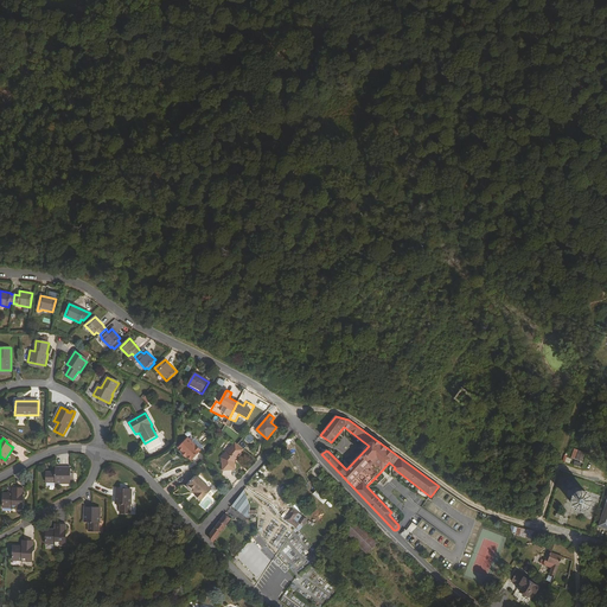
[(178,448),(191,461),(202,451),(189,438),(178,448)]
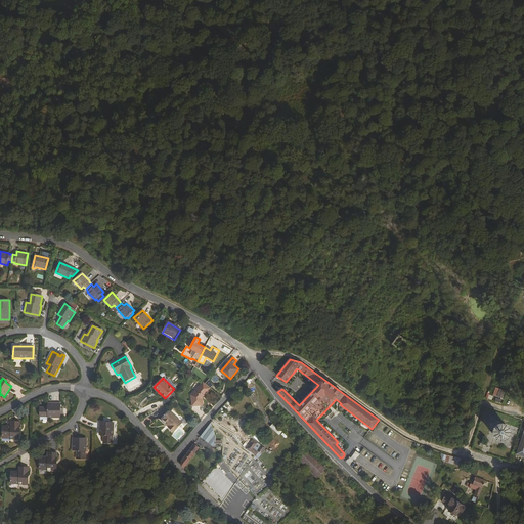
[(204,405),(203,397),(211,388),(203,382),(191,395),(192,406),(204,405)]
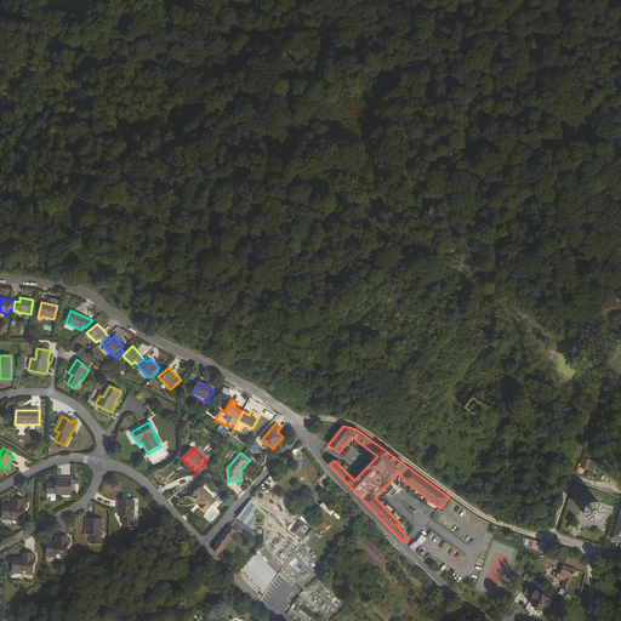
[(600,463),(592,461),(588,469),(597,472),(600,463)]
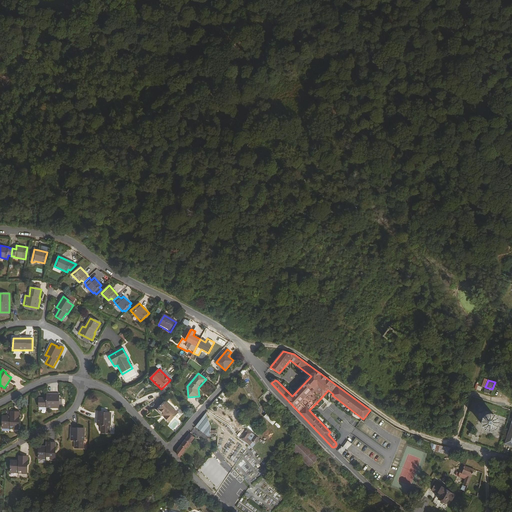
[(46,407),(46,408),(58,408),(58,405),(60,405),(61,399),(59,399),(59,395),(47,394),(47,398),(39,398),(39,407),(46,407)]
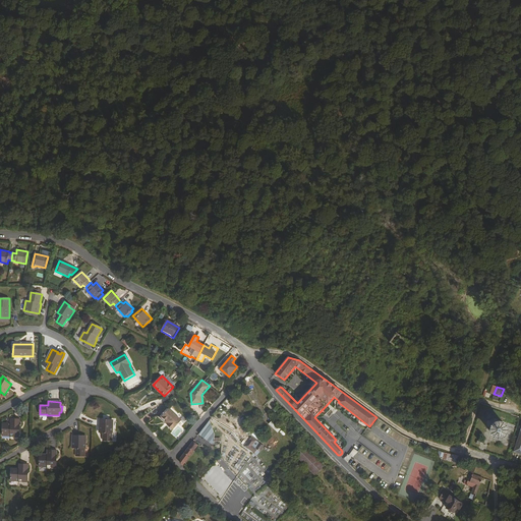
[(168,425),(167,425),(172,429),(173,429),(181,421),(169,409),(161,418),(168,425)]
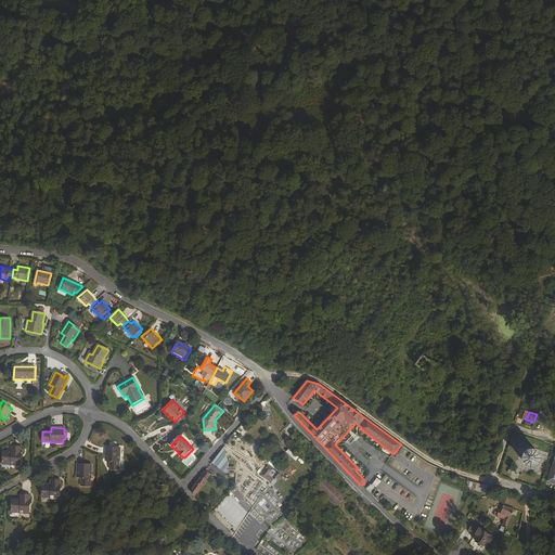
[(11,465),(11,466),(21,466),(21,447),(12,447),(11,453),(3,453),(2,465),(11,465)]
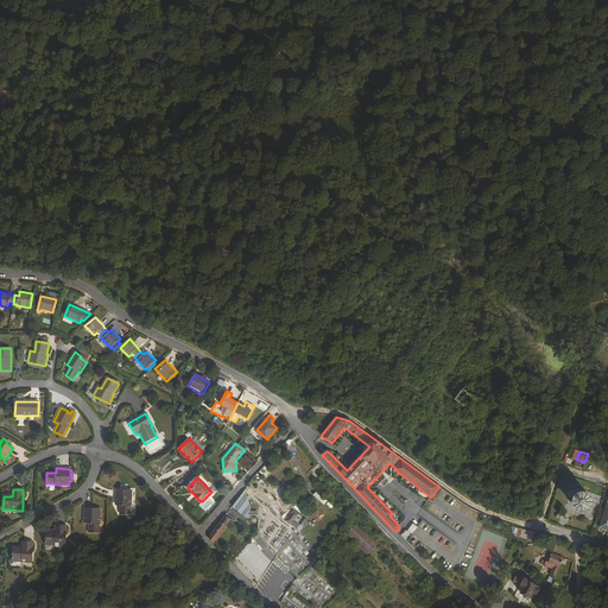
[(116,489),(116,505),(120,505),(120,514),(131,514),(131,505),(132,505),(132,492),(124,491),(124,489),(116,489)]
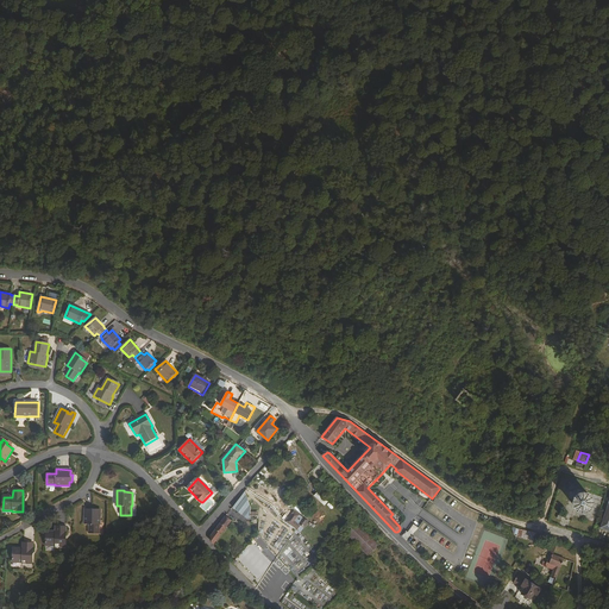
[(245,493),(232,508),(245,516),(251,508),(245,493)]
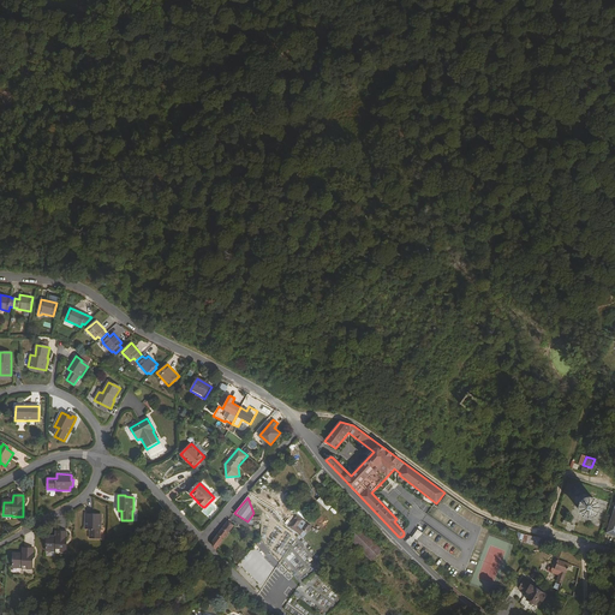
[(317,500),(328,509),(330,507),(320,497),(317,500)]
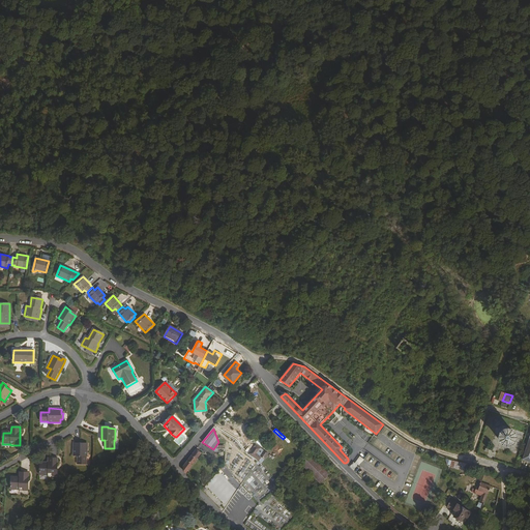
[(513,434),(503,430),(499,441),(509,445),(513,434)]
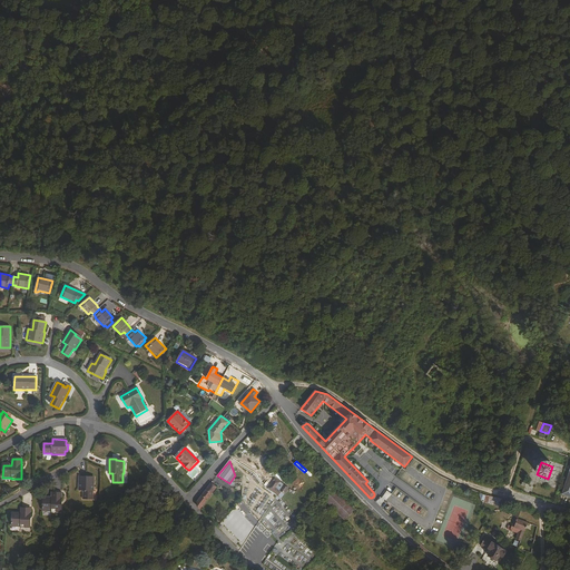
[(79,478),(78,491),(84,491),(84,500),(91,500),(91,491),(94,491),(94,478),(79,478)]
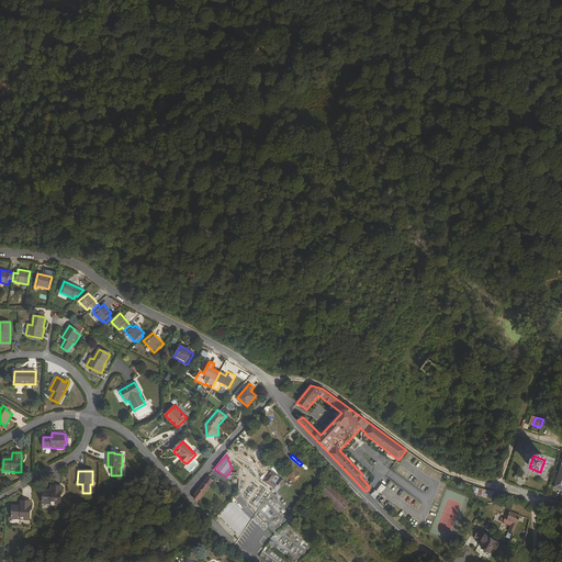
[(277,475),(271,472),(265,482),(274,489),(277,484),(280,486),(284,481),(280,478),(276,483),(272,481),(277,475)]
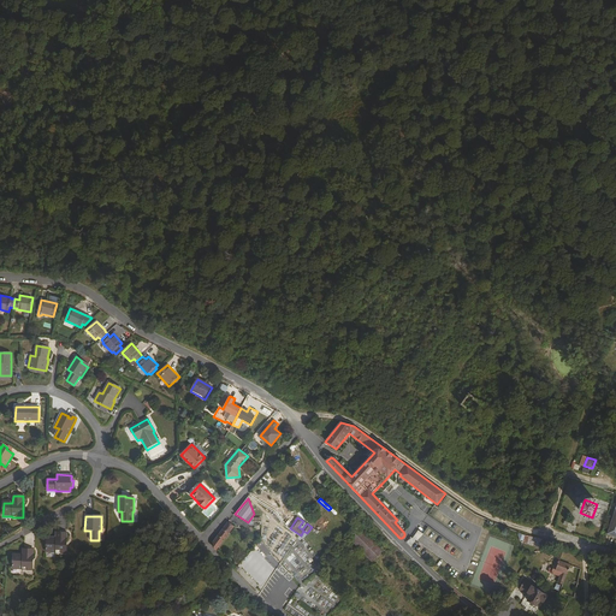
[(214,549),(215,550),(234,527),(227,522),(213,542),(214,549)]
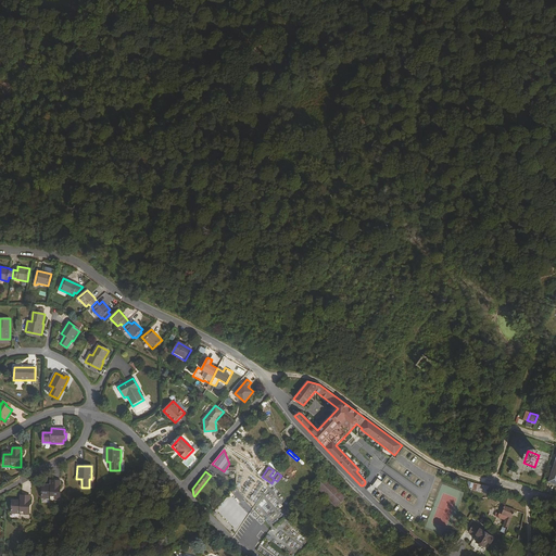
[(337,506),(345,497),(326,478),(316,487),(337,506)]
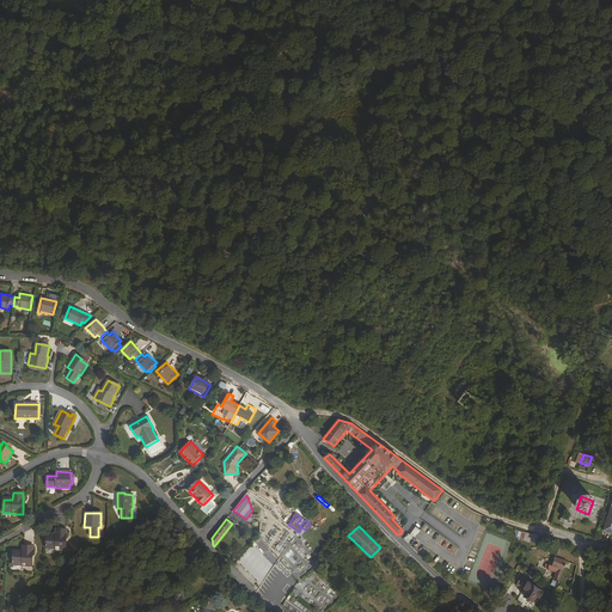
[(56,536),(47,536),(47,548),(55,548),(55,549),(60,549),(60,550),(66,550),(66,543),(66,539),(67,528),(56,528),(56,533),(56,536)]
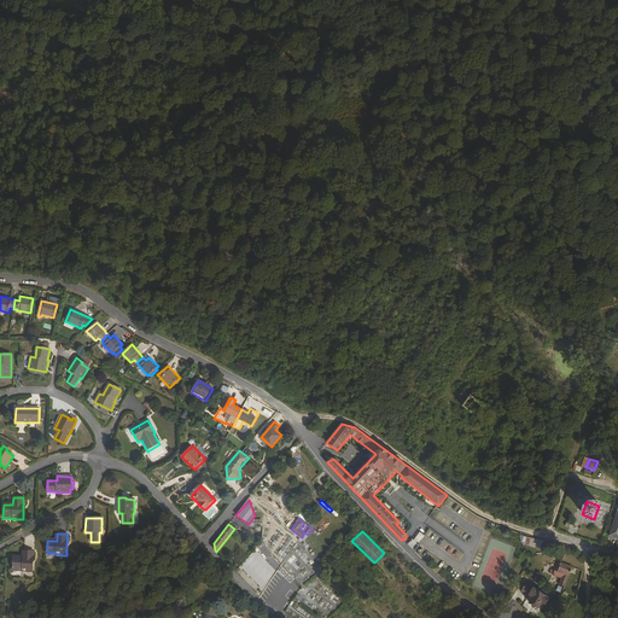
[(266,559),(272,553),(264,546),(258,552),(266,559)]
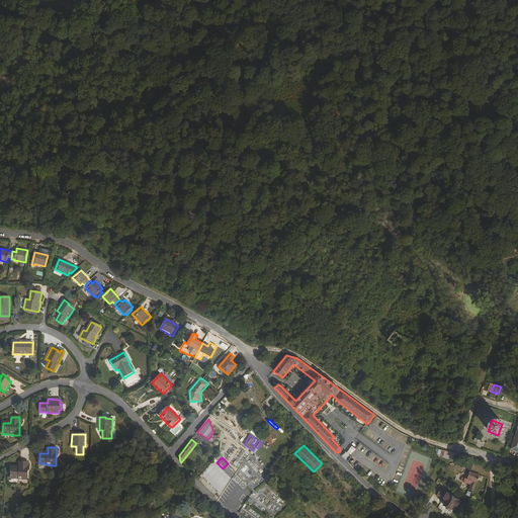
[(11,467),(11,478),(18,479),(27,480),(27,461),(19,461),(19,468),(11,467)]
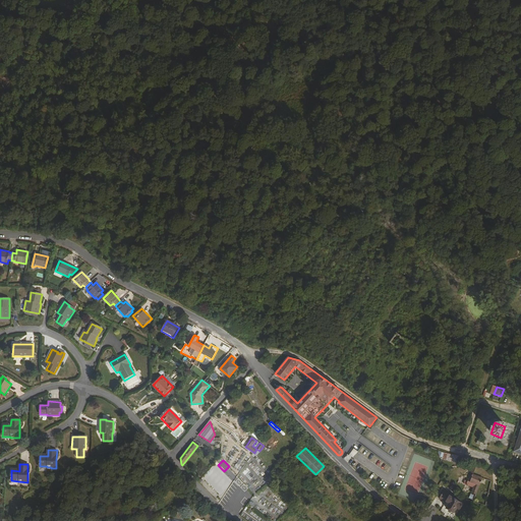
[(477,495),(480,483),(472,481),(474,474),(474,471),(471,470),(465,489),(471,491),(477,495)]
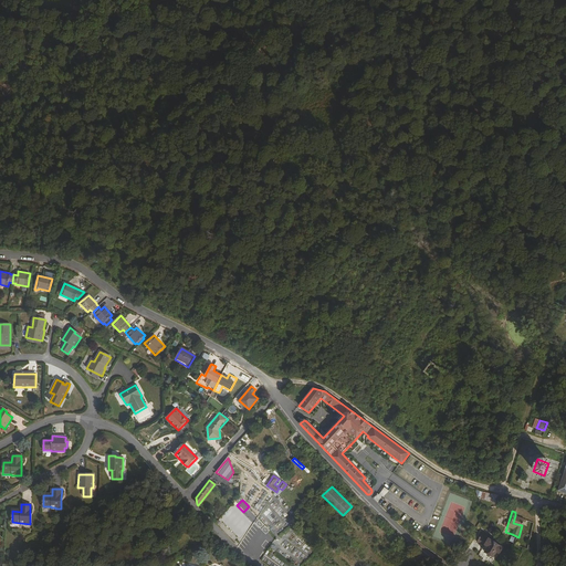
[(522,525),(524,517),(515,515),(513,523),(522,525)]
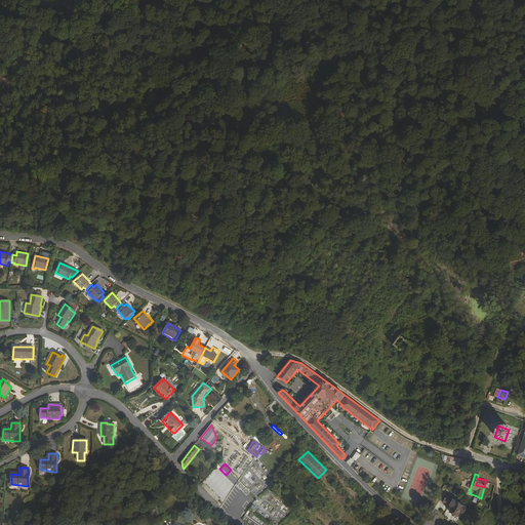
[(449,511),(457,516),(459,512),(462,514),(467,508),(447,495),(443,501),(451,507),(449,511)]
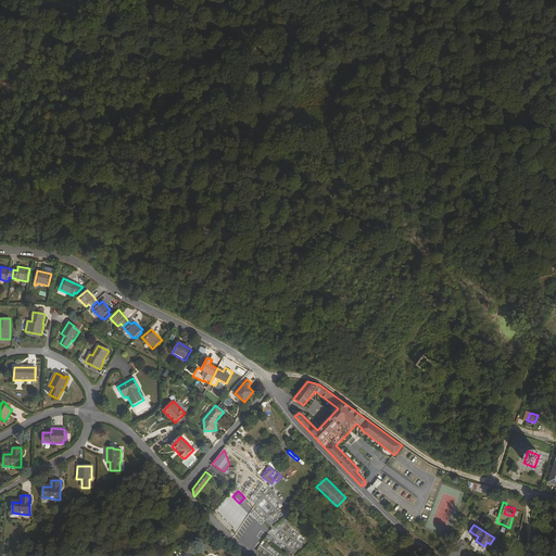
[(500,532),(506,535),(509,528),(503,525),(500,532)]
